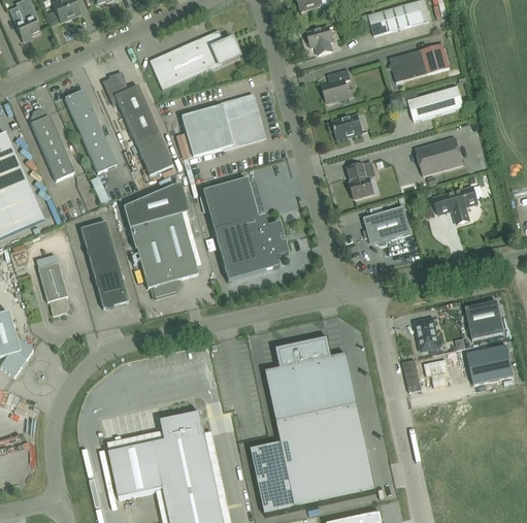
[(38,29),(33,18),(36,15),(29,0),(17,0),(14,1),(23,19),(14,23),(21,36),(38,29)]
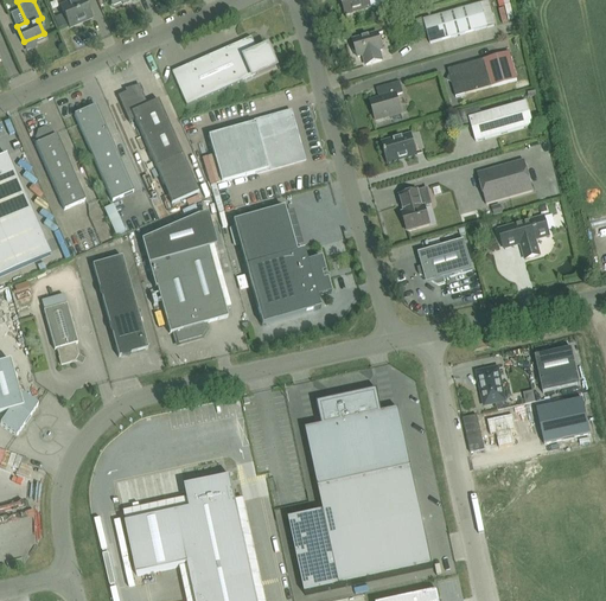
[(80,16),(89,11),(84,0),(62,0),(59,1),(68,20),(70,19),(72,20),(80,18),(80,16)]
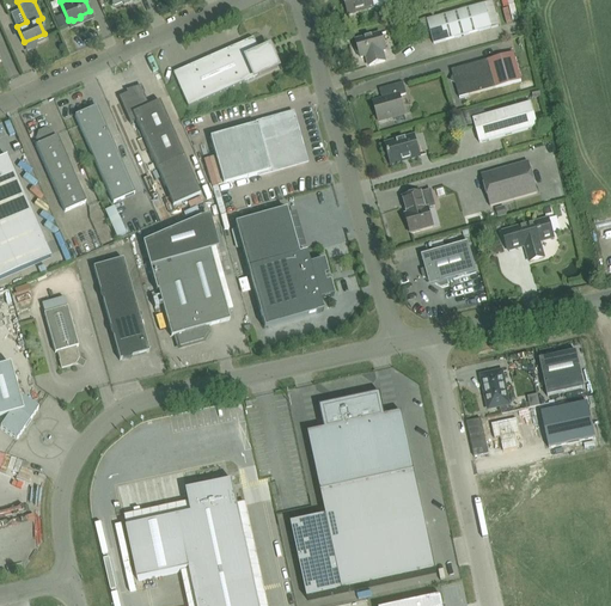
[(344,0),(347,10),(372,2),(371,0),(344,0)]
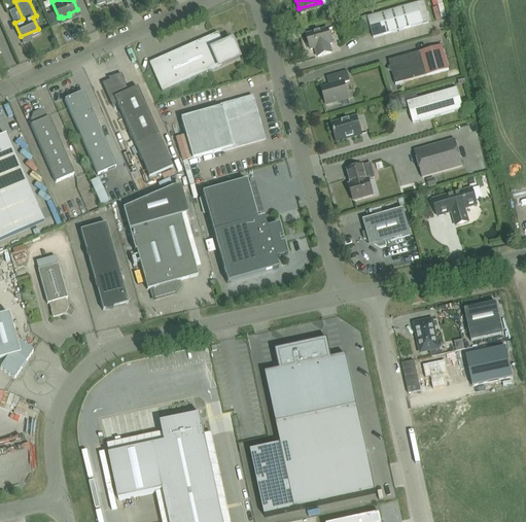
[(413,0),(366,13),(372,33),(422,20),(416,0),(413,0)]
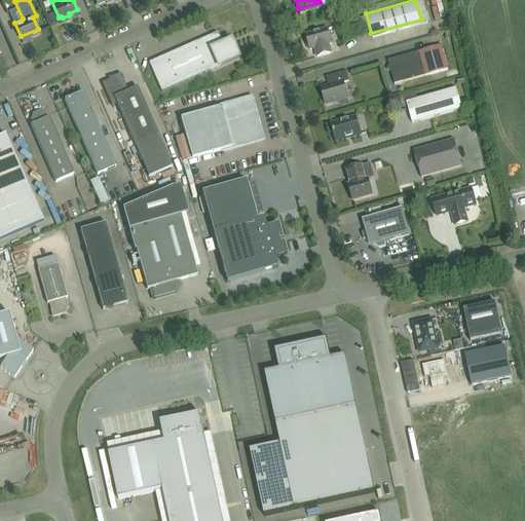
[(315,52),(330,48),(328,40),(330,39),(327,25),(304,31),(306,35),(304,35),(304,37),(305,40),(306,41),(307,41),(308,45),(313,44),(315,52)]
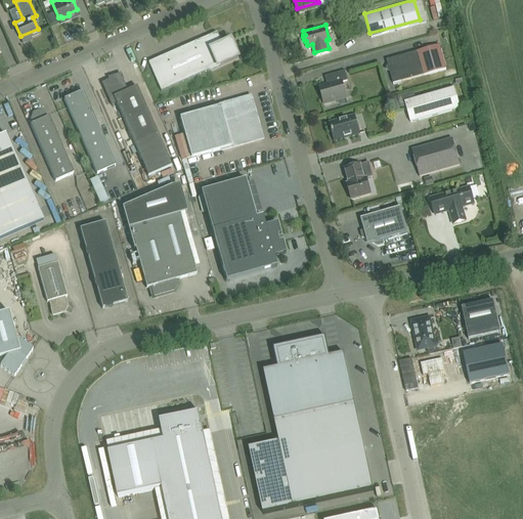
[(215,28),(147,58),(160,87),(236,53),(228,36),(220,39),(215,28)]
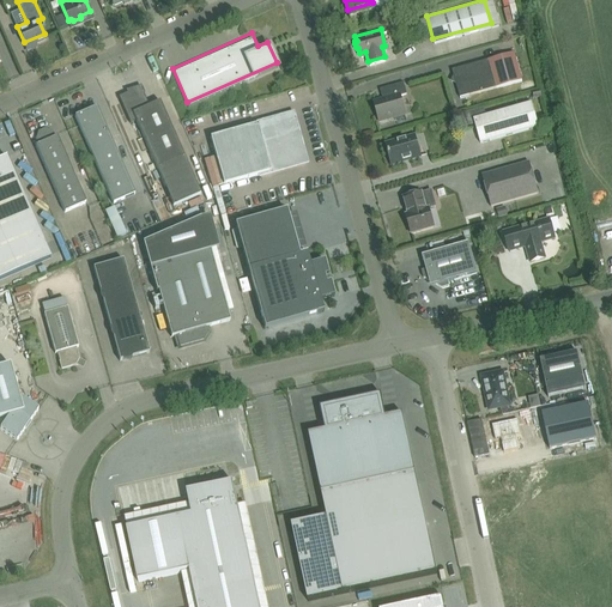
[(488,55),(450,66),(453,72),(450,76),(454,78),(459,93),(495,83),(488,55)]
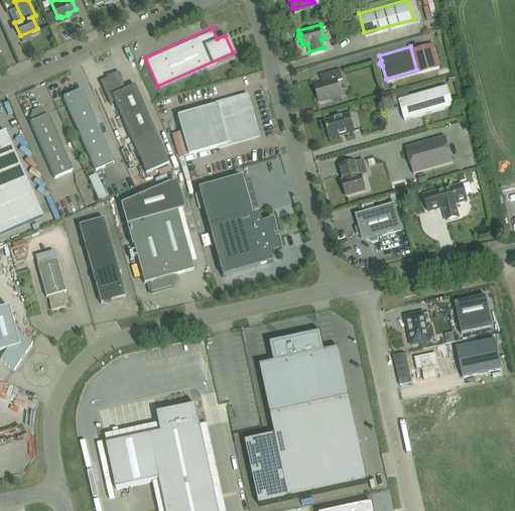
[(341,75),(339,66),(323,71),(324,76),(322,80),(313,82),(317,98),(340,92),(336,77),(341,75)]
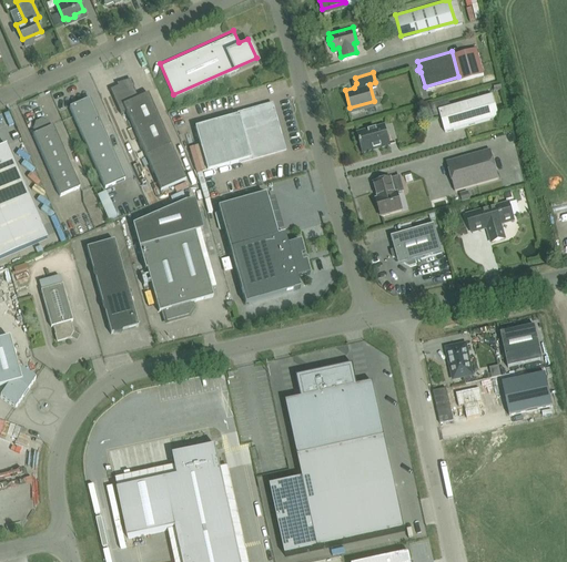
[(137,93),(132,83),(129,77),(109,85),(120,110),(124,108),(144,152),(159,185),(160,186),(184,175),(147,89),(137,93)]
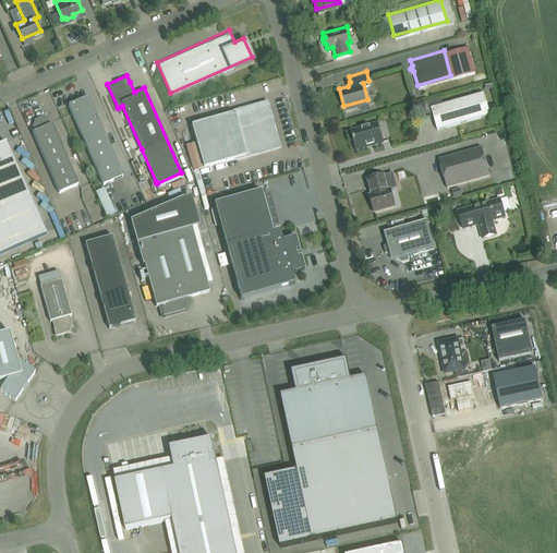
[(483,89),(430,104),(436,125),(488,110),(483,89)]
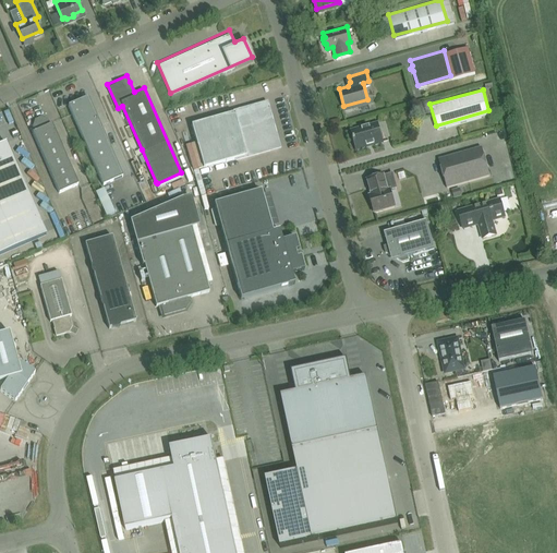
[(101,181),(122,172),(87,93),(67,101),(101,181)]
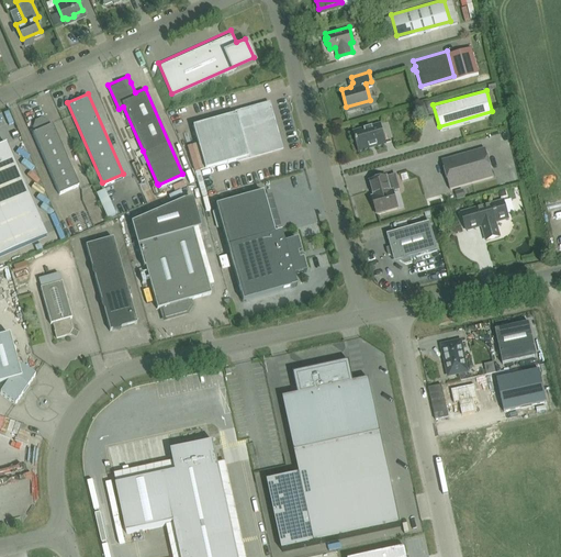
[(267,101),(228,111),(191,122),(204,165),(279,144),(267,101)]
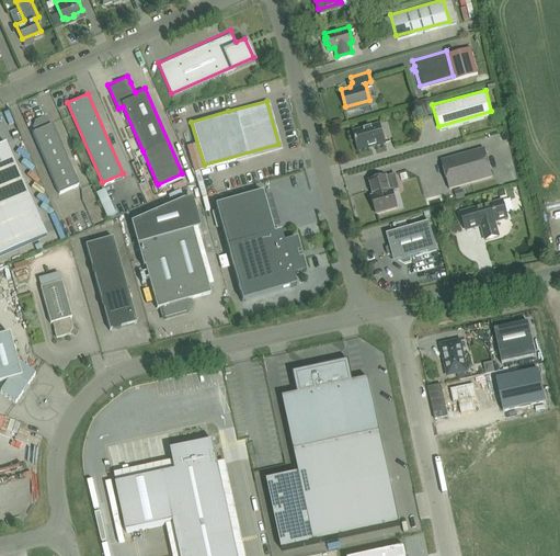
[(31,128),(35,138),(58,190),(78,181),(52,120),(49,121),(47,116),(41,114),(34,116),(32,123),(33,127),(31,128)]
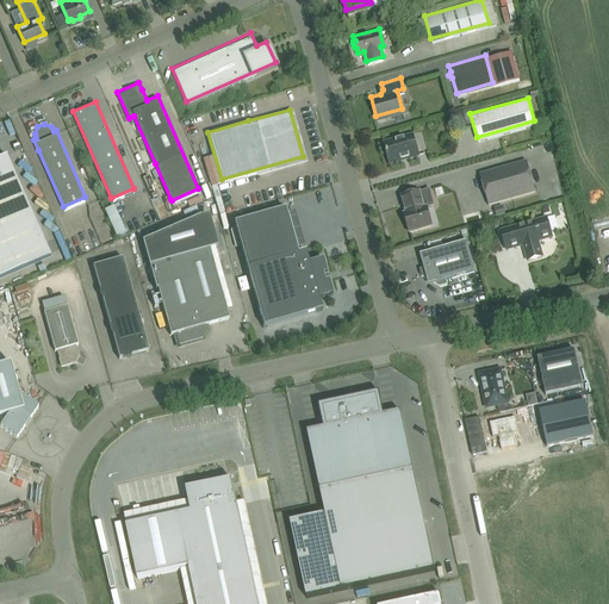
[(417,150),(411,130),(383,138),(389,159),(417,150)]
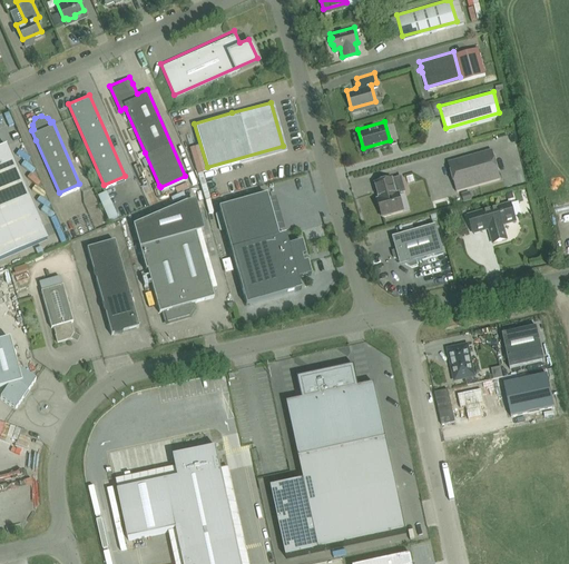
[(0,255),(46,235),(5,141),(0,142),(0,255)]
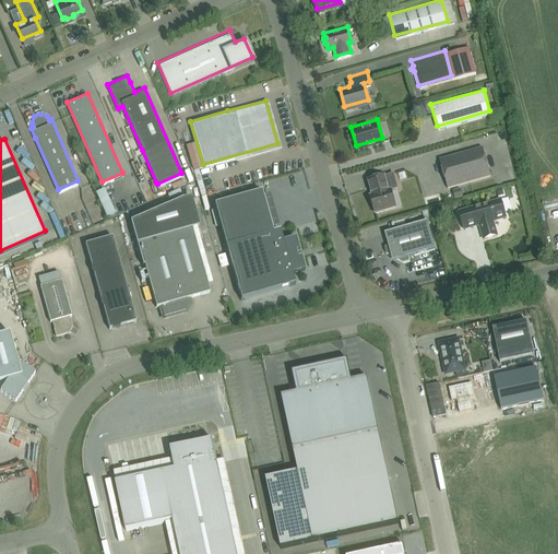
[(489,172),(482,143),(438,155),(447,184),(489,172)]
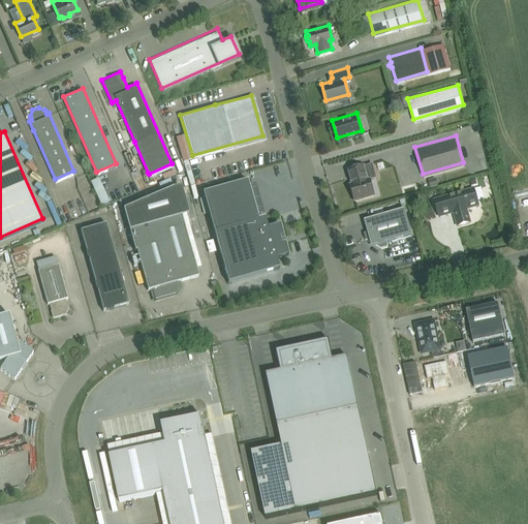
[(373,192),(369,175),(367,176),(363,161),(347,166),(350,180),(349,181),(353,197),(373,192)]
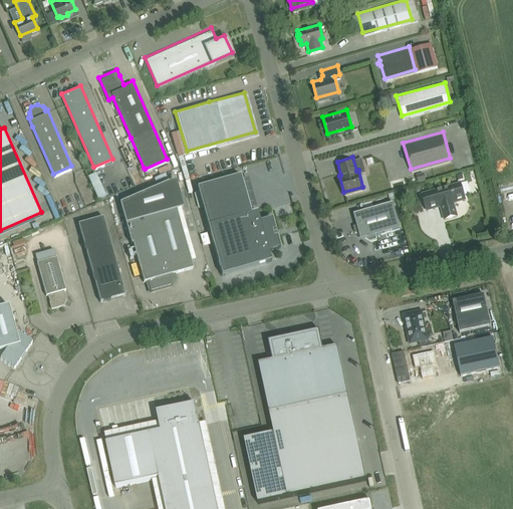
[(94,169),(103,193),(111,190),(103,166),(94,169)]
